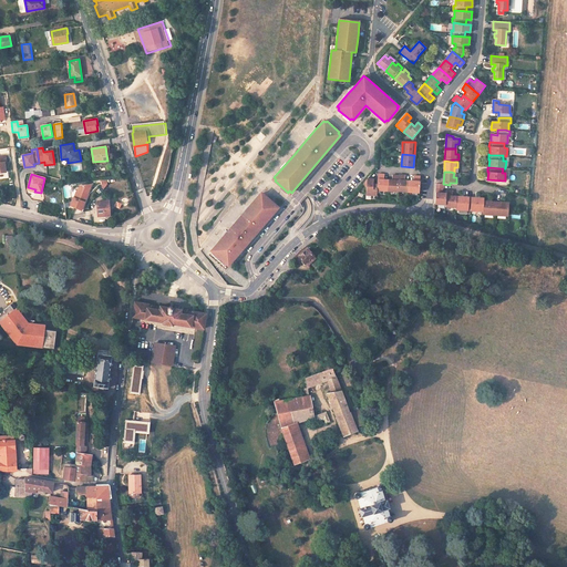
[(384,174),(378,174),(378,184),(377,191),(388,191),(388,181),(384,181),(384,174)]
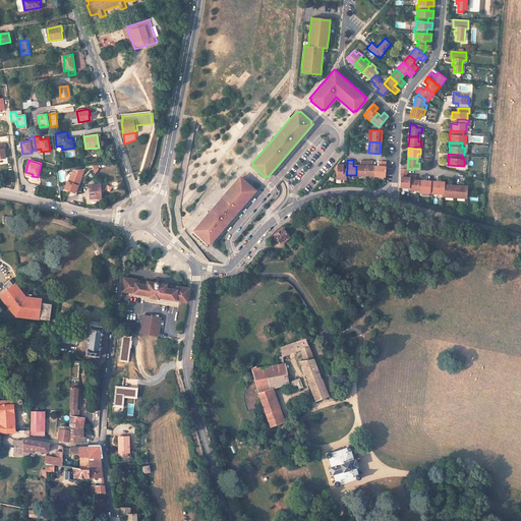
[(360,166),(356,166),(356,175),(365,176),(365,175),(366,161),(360,161),(360,166)]
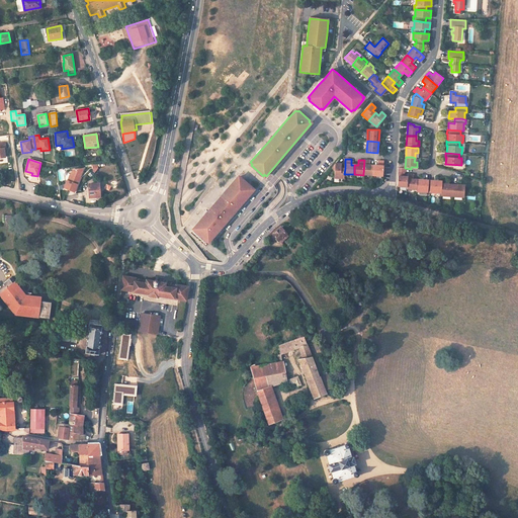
[(370,160),(364,160),(363,174),(373,175),(373,165),(370,165),(370,160)]
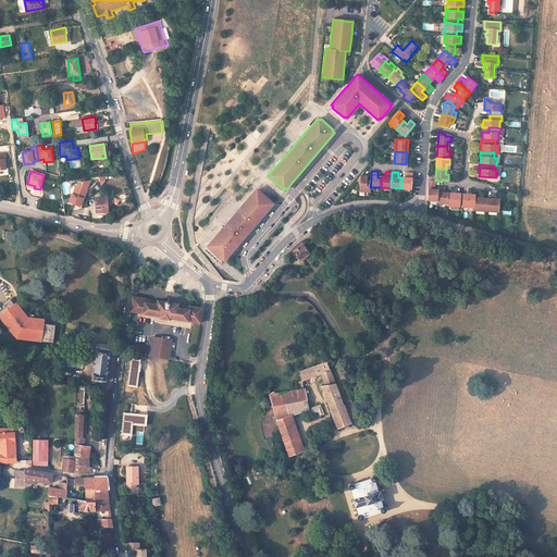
[(406,177),(401,177),(401,188),(411,189),(412,176),(412,173),(406,173),(406,177)]
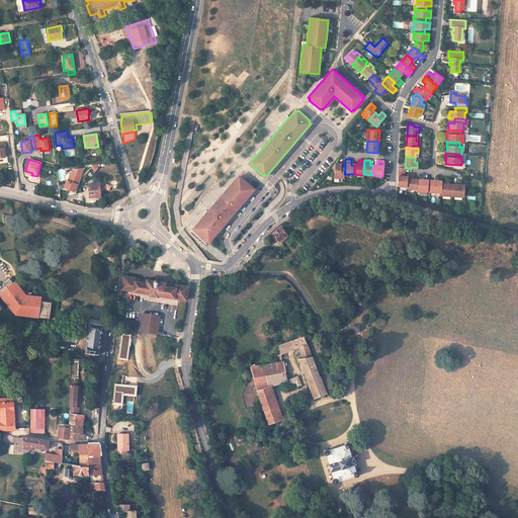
[(341,163),(336,163),(333,166),(335,168),(334,178),(344,178),(344,174),(345,168),(341,168),(341,163)]
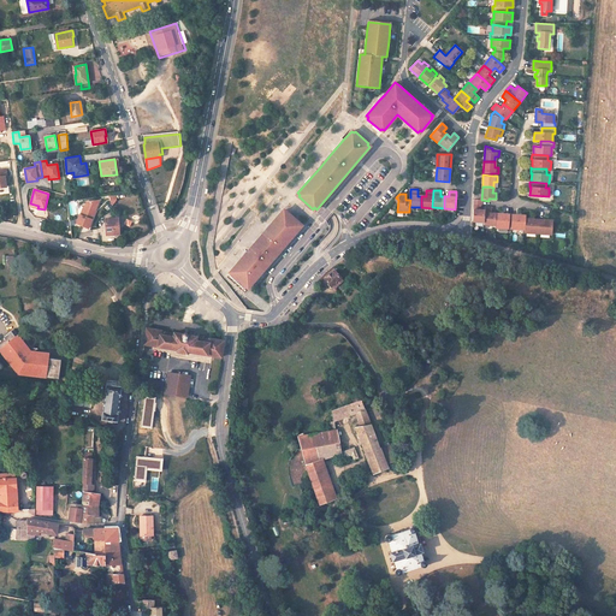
[(481,200),(474,200),(473,221),(484,221),(485,211),(480,209),(480,205),(481,205),(481,200)]
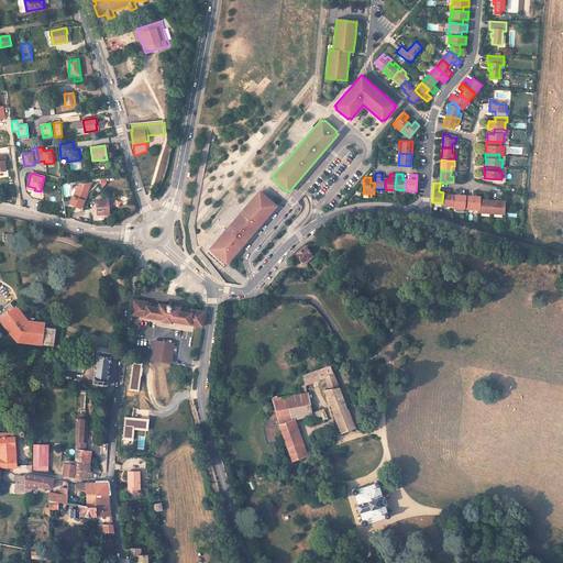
[(73,196),(69,205),(81,209),(87,192),(77,188),(75,197),(73,196)]
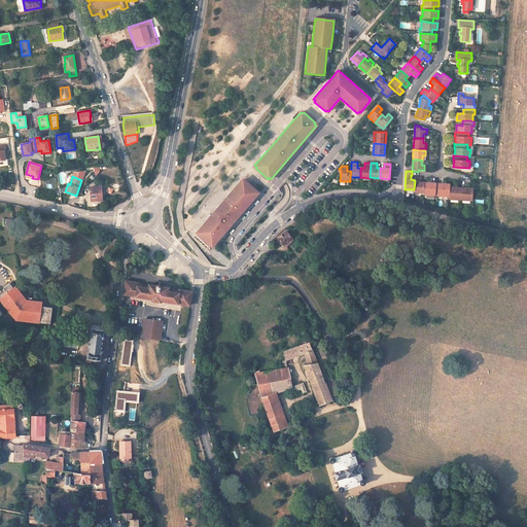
[(421,177),(415,177),(415,180),(414,189),(414,191),(423,192),(424,182),(421,182),(421,177)]
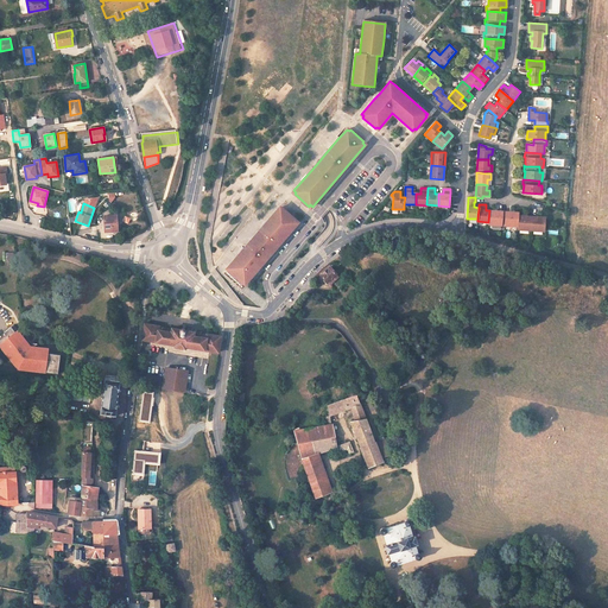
[(240,253),(226,268),(245,285),(298,223),(296,221),(297,220),(283,208),(282,209),(279,208),(266,222),(263,227),(245,247),(240,253)]
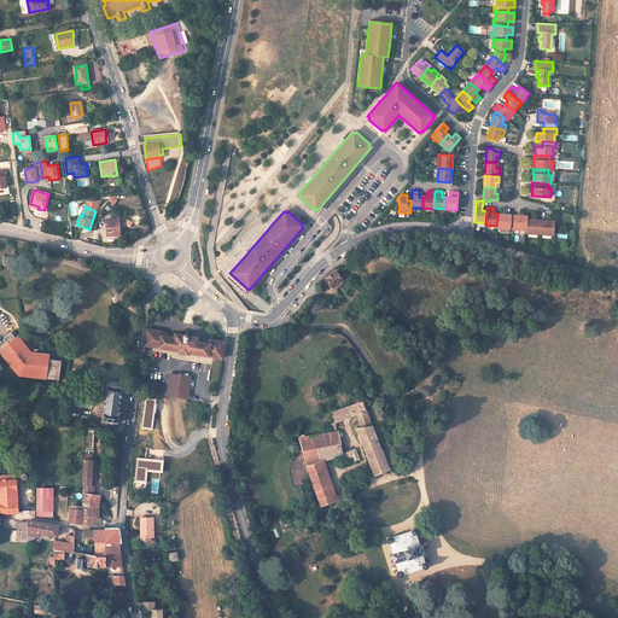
[(513,215),(497,214),(496,226),(496,228),(509,228),(511,223),(513,223),(513,215)]
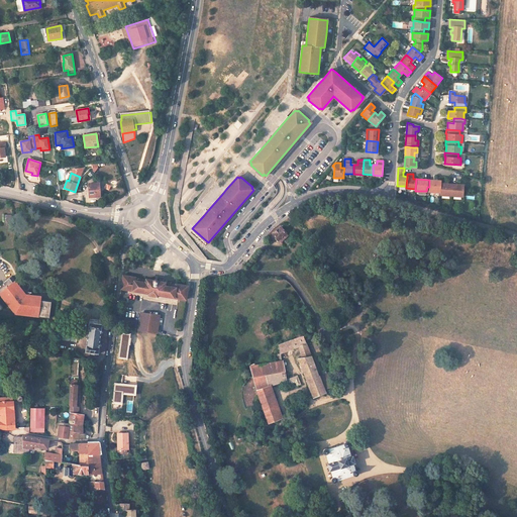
[(441,181),(429,180),(429,187),(429,192),(440,192),(441,183),(441,181)]
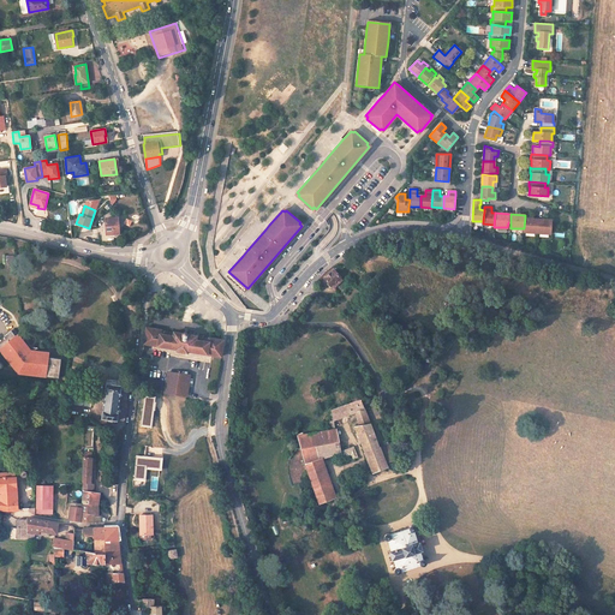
[(106,234),(119,233),(118,218),(105,219),(106,234)]
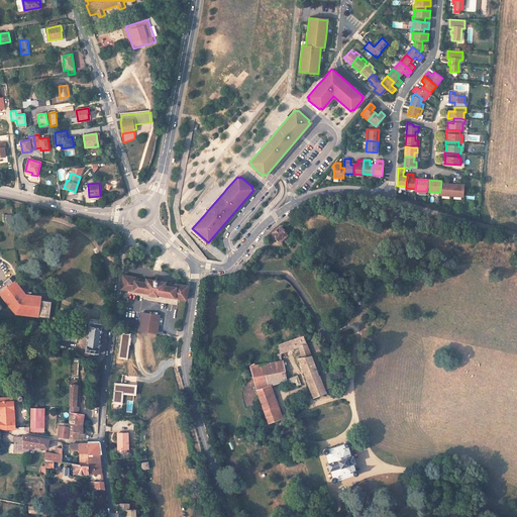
[(452,184),(441,183),(440,192),(440,195),(451,196),(452,184)]
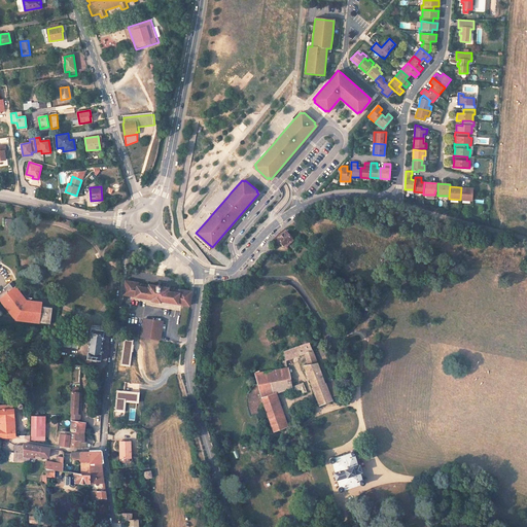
[(470,188),(461,187),(460,200),(472,200),(472,188),(470,188)]
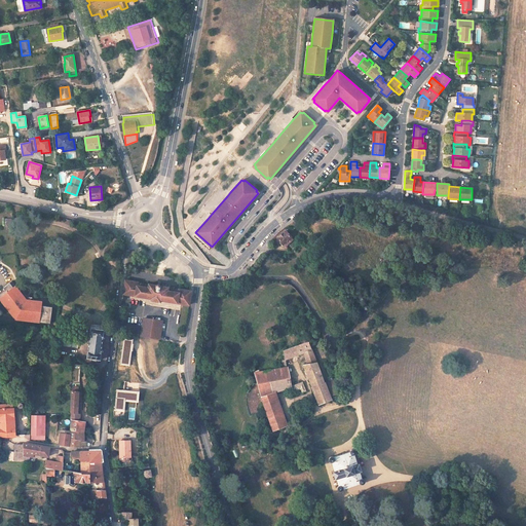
[(291,237),(286,231),(277,238),(283,245),(284,245),(291,237)]
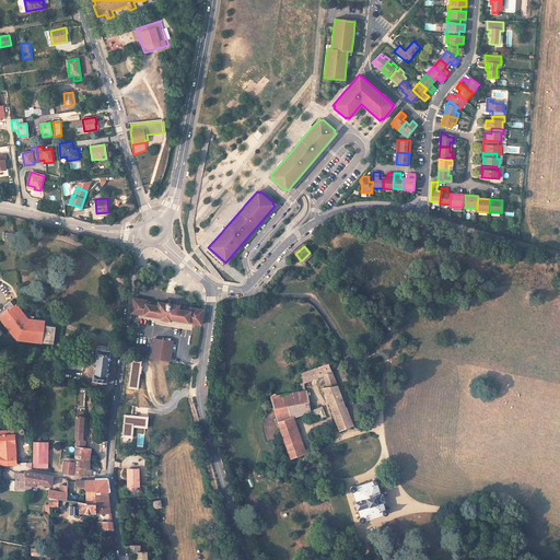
[(312,255),(310,253),(302,260),(304,263),(312,255)]
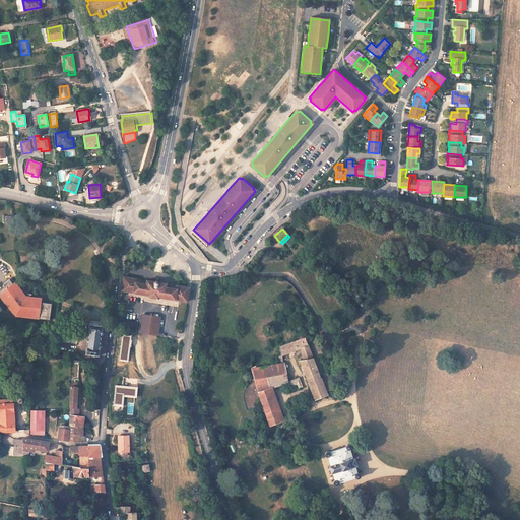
[(136,279),(123,277),(122,291),(149,296),(149,298),(158,299),(158,297),(187,302),(189,287),(177,285),(177,286),(166,284),(158,283),(158,282),(154,281),(154,282),(146,280),(146,281),(136,280),(136,279)]
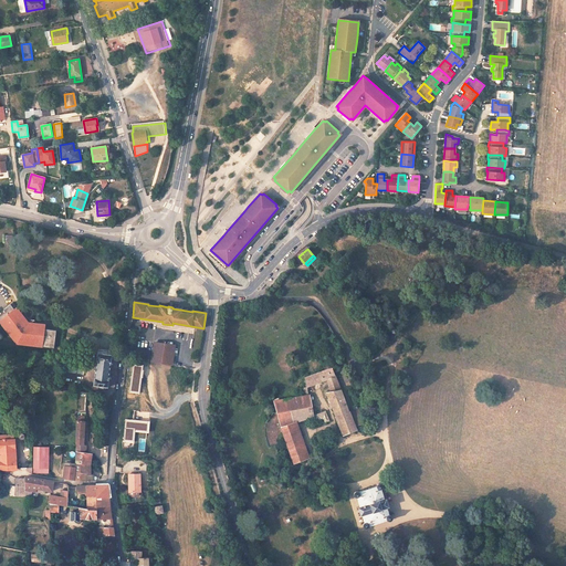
[(28,322),(12,303),(0,312),(0,322),(10,336),(13,334),(19,341),(25,342),(25,345),(45,347),(46,344),(54,345),(55,333),(50,333),(50,329),(44,329),(45,324),(34,323),(28,322)]
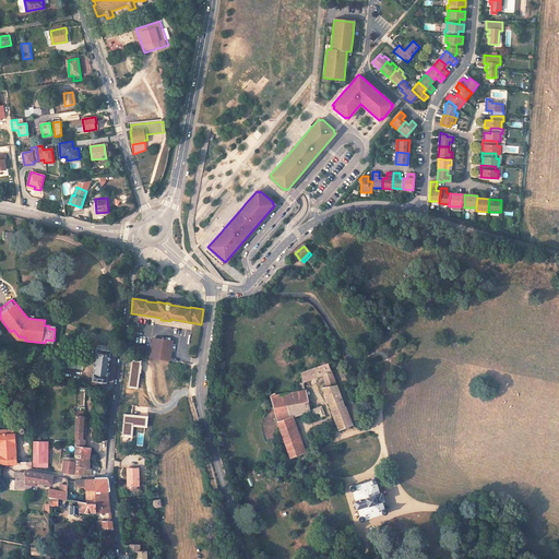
[(242,300),(228,304),(229,309),(244,307),(242,300)]
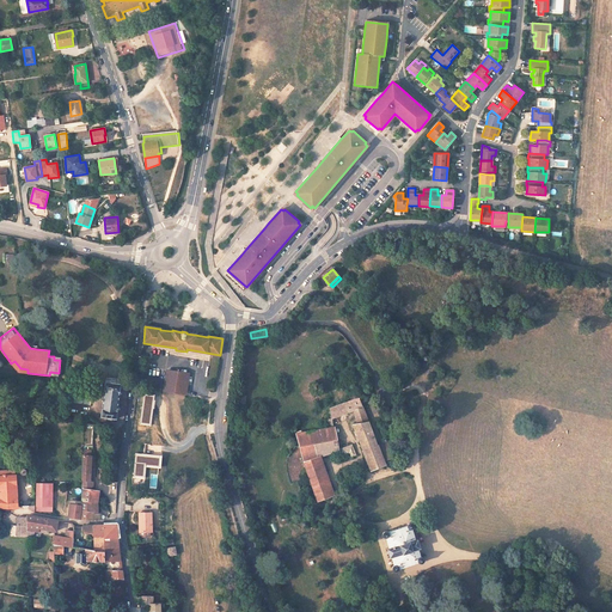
[(14,361),(11,363),(18,372),(28,373),(28,369),(20,368),(14,361)]
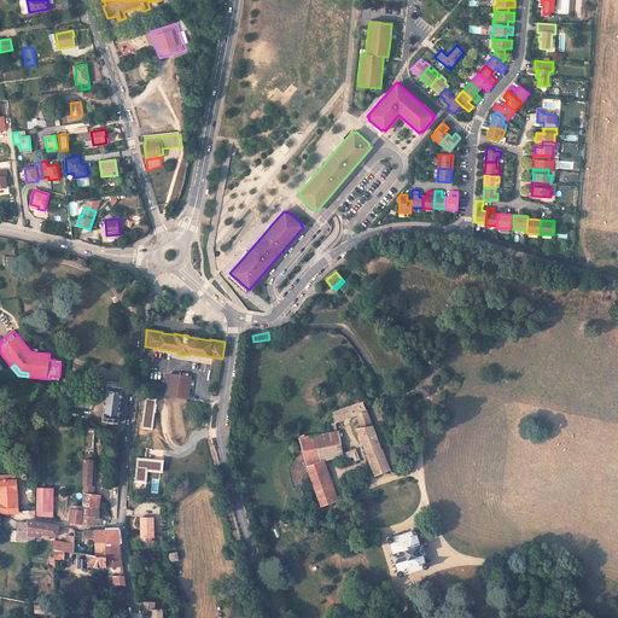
[(165,396),(176,397),(180,375),(181,377),(181,374),(178,373),(178,375),(168,374),(165,396)]
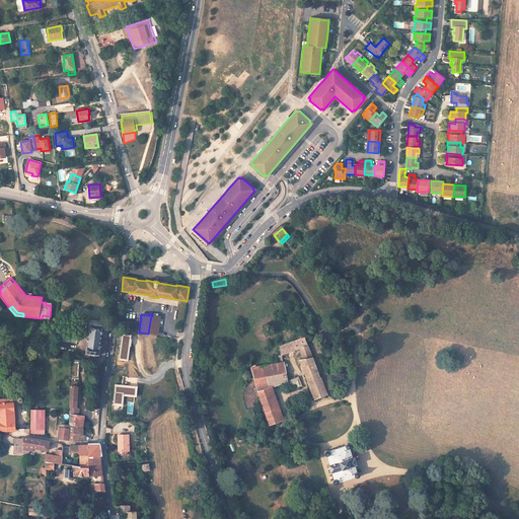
[(151,315),(148,334),(157,336),(160,317),(152,316),(151,315)]
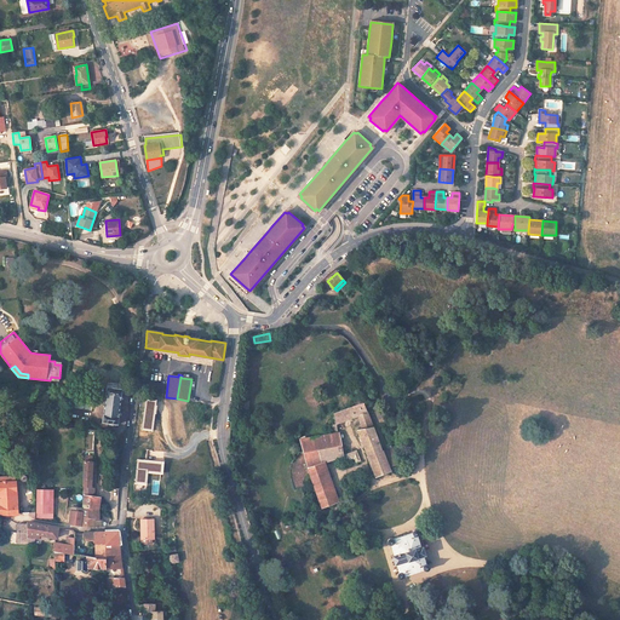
[(165,384),(139,380),(138,390),(164,394),(165,384)]
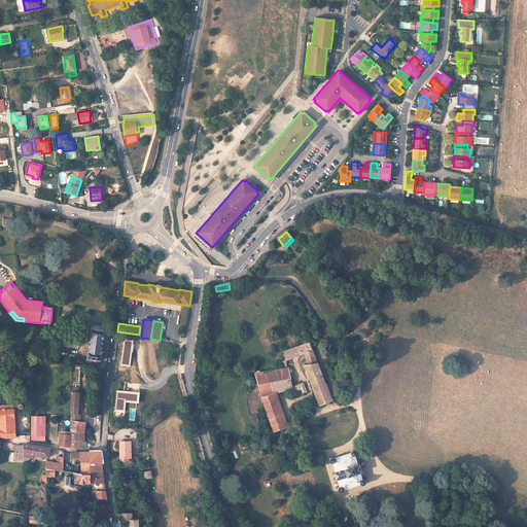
[(88,359),(100,360),(104,330),(91,328),(88,359)]
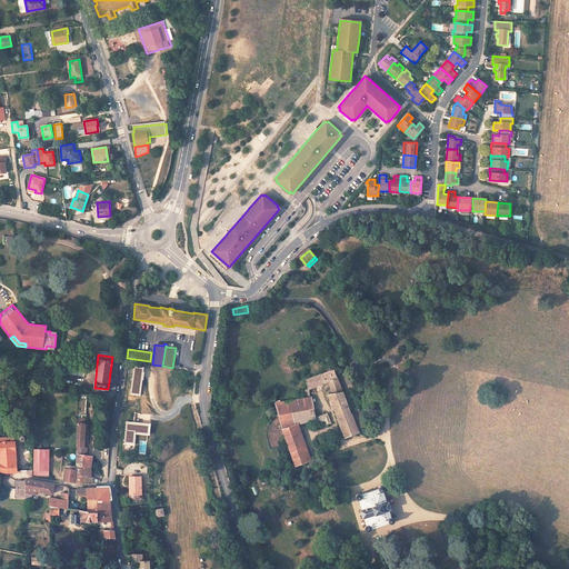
[(228,379),(229,368),(220,367),(219,379),(228,379)]
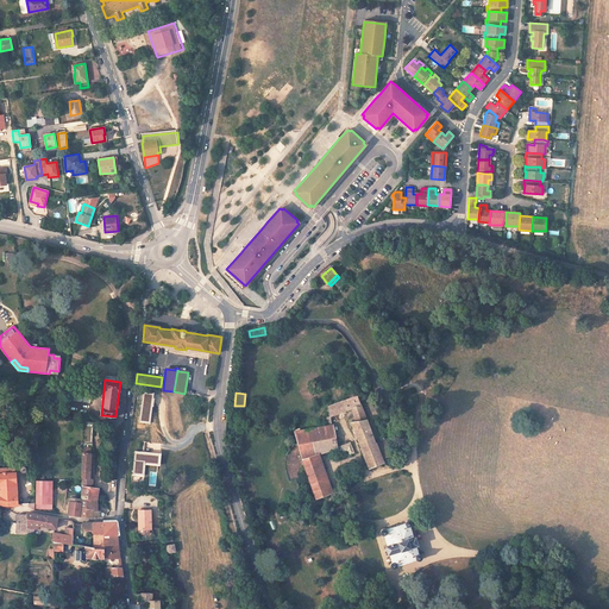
[(64,400),(90,403),(92,396),(69,394),(64,394),(64,400)]
